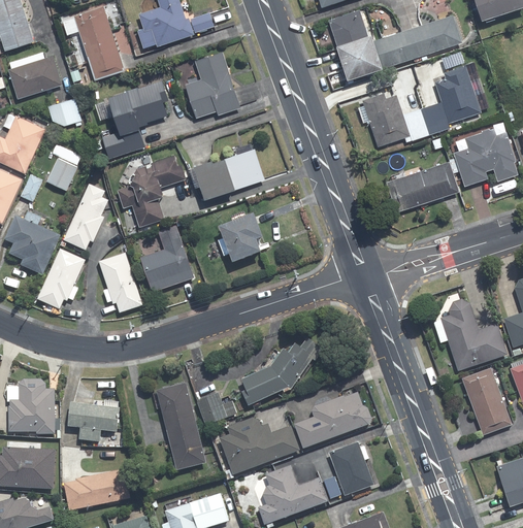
[(33,42),(19,0),(0,0),(0,36),(5,52),(33,42)]
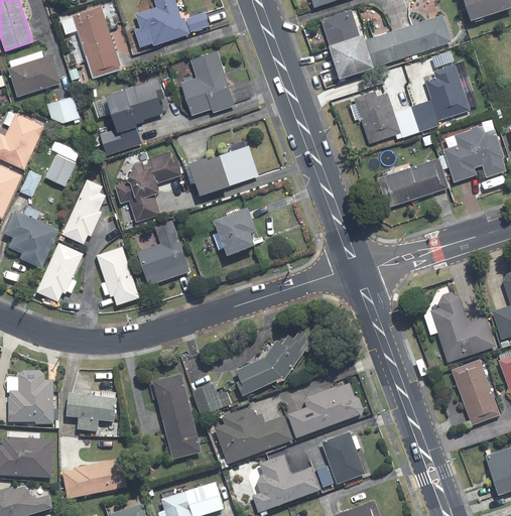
[(153,0),(156,8),(135,15),(140,28),(133,31),(139,48),(152,44),(153,46),(189,34),(188,32),(208,26),(203,13),(181,20),(174,0),(153,0)]
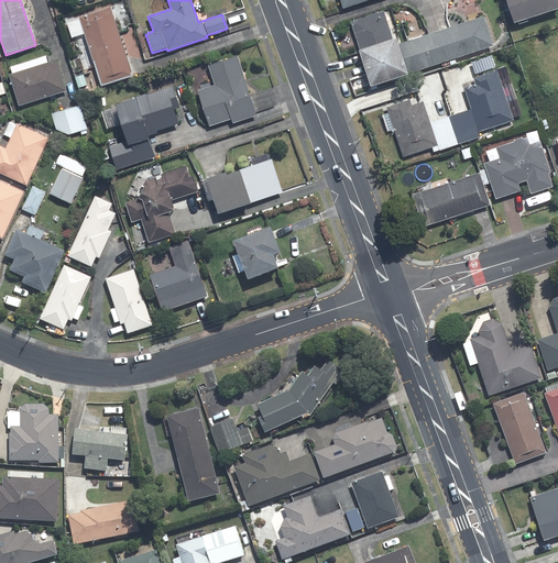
[(331,0),(335,9),(363,0),(331,0)]
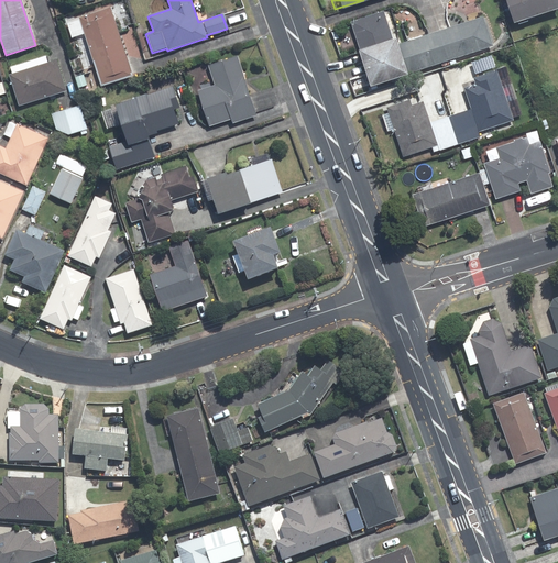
[(557,0),(495,0),(504,24),(551,9),(550,6),(557,3),(557,0)]
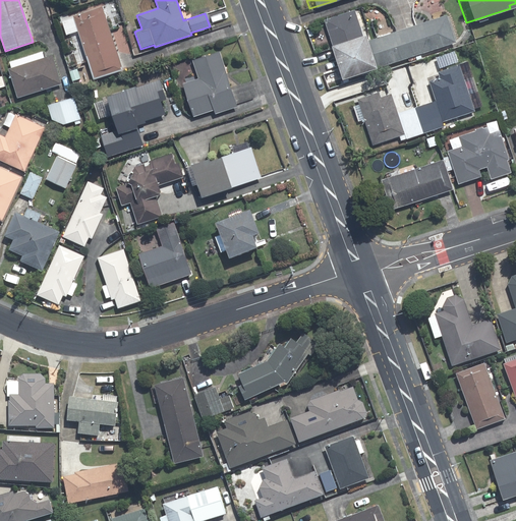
[(100,7),(72,17),(93,79),(120,69),(100,7)]
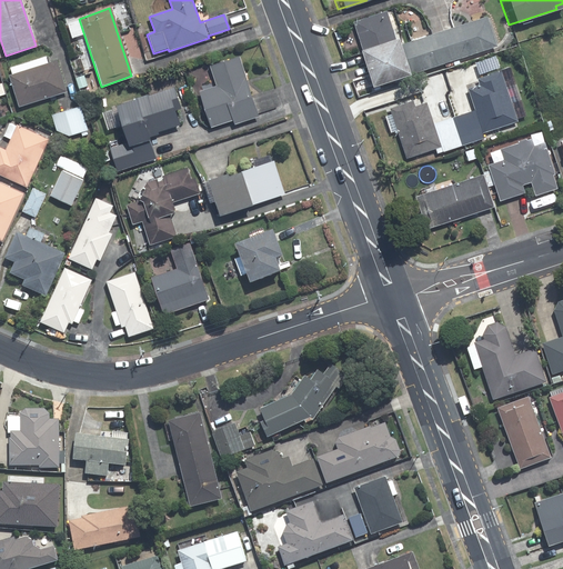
[(435,65),(426,35),(391,47),(385,30),(389,29),(384,16),(381,17),(379,12),(345,22),(355,51),(352,52),(363,88),(435,65)]
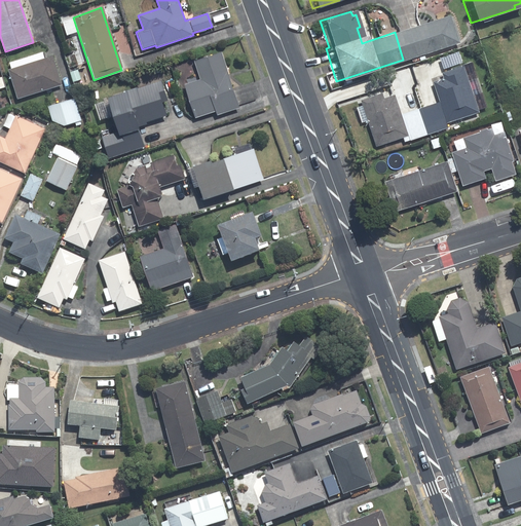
[(412,57),(453,43),(444,16),(395,32),(403,60),(406,59),(407,63),(413,61),(412,57)]
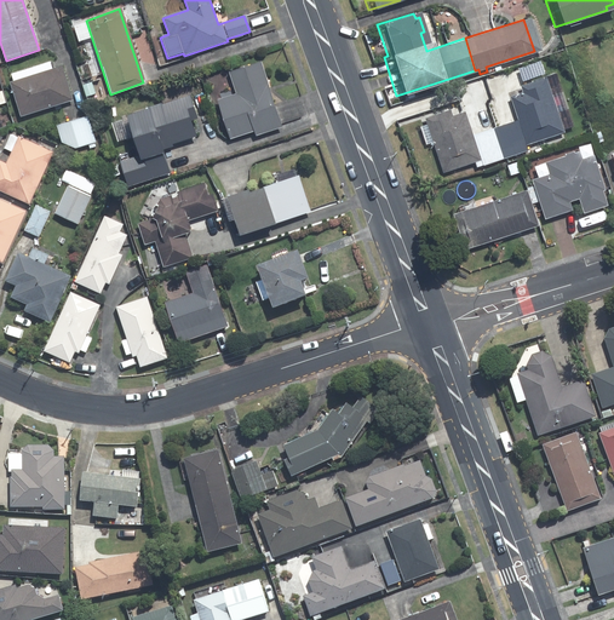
[(540,22),(543,32),(551,29),(549,19),(540,22)]
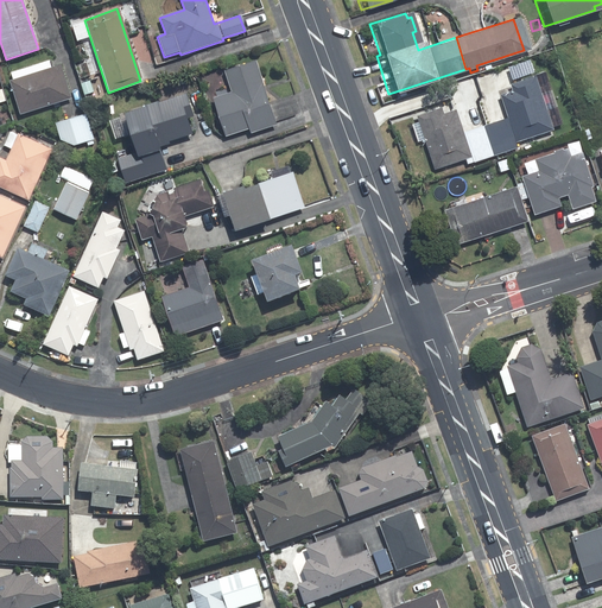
[(160,54),(150,56),(153,65),(164,62),(160,54)]
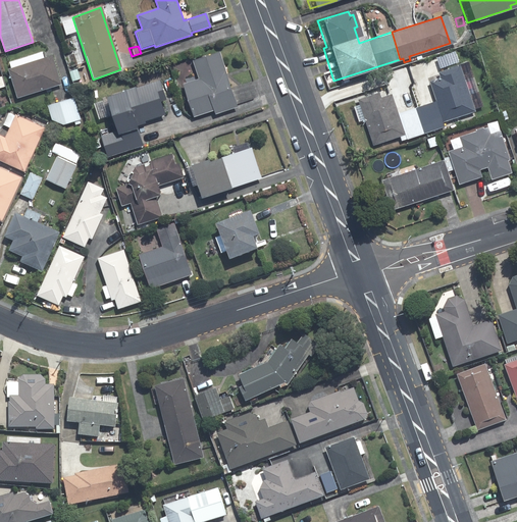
[(41,52),(6,63),(18,99),(61,85),(51,56),(44,58),(41,52)]
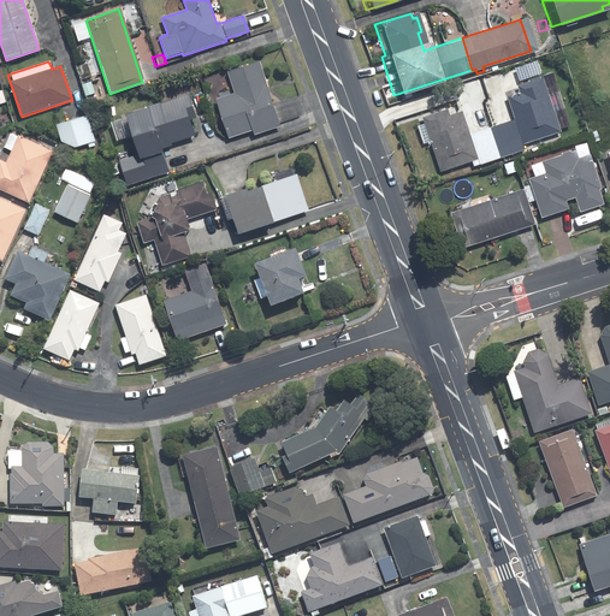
[(227,72),(235,94),(217,100),(229,138),(252,131),(253,135),(278,128),(259,63),(227,72)]
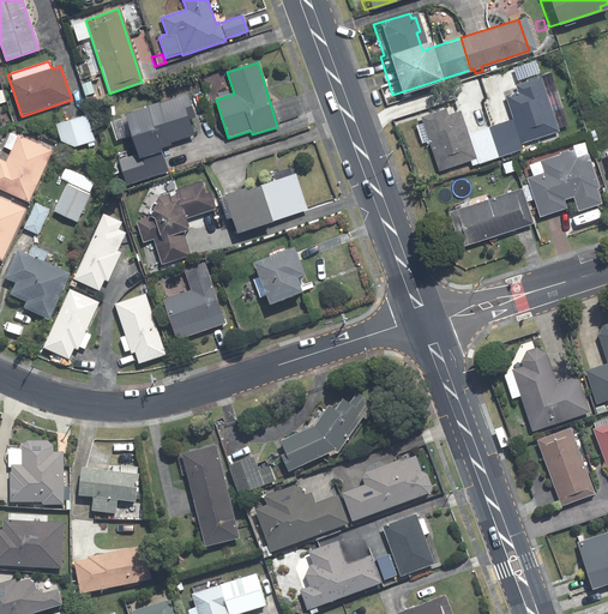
[(541,102),(548,100),(541,82),(535,83),(533,77),(507,86),(510,94),(498,97),(506,119),(483,127),(494,156),(524,145),(523,142),(552,132),(541,102)]
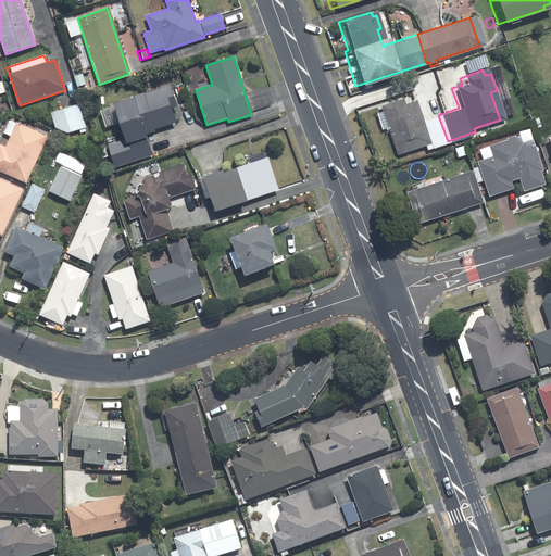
[(123,119),(121,121),(124,131),(126,130),(129,138),(108,146),(114,168),(152,156),(147,139),(151,138),(150,135),(155,133),(154,130),(176,123),(172,109),(177,106),(171,86),(137,97),(138,98),(119,104),(123,119)]
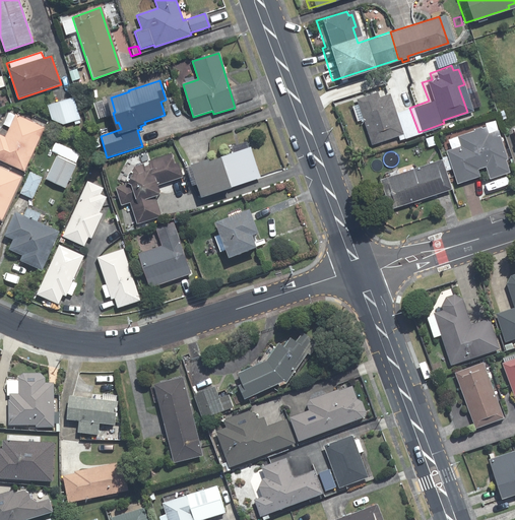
[(372,92),(350,101),(366,145),(391,137),(393,141),(419,132),(409,108),(390,114),(384,94),(373,98),(372,92)]
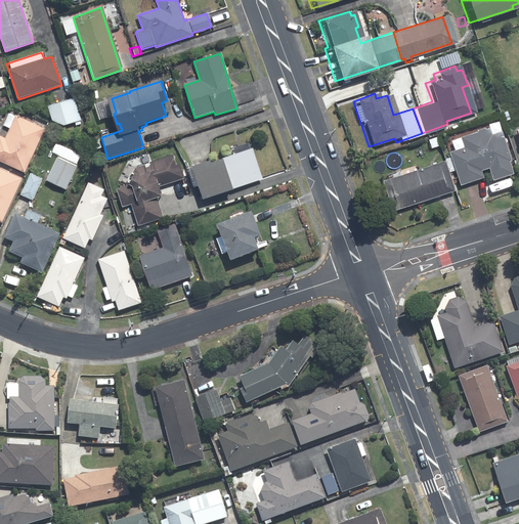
[(73,99),(47,107),(51,120),(63,126),(80,121),(73,99)]
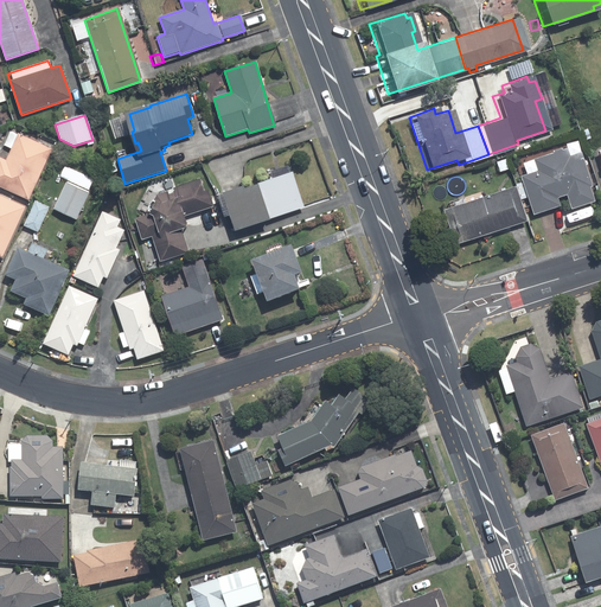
[(0,187),(27,200),(51,149),(17,134),(16,136),(8,133),(2,146),(10,149),(5,161),(0,159),(0,187)]
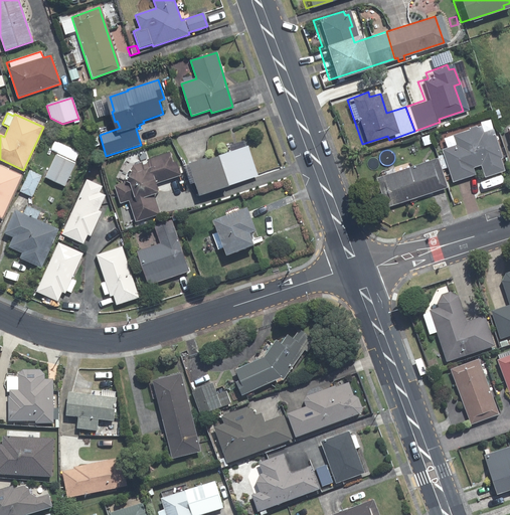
[(509,125),(501,129),(509,154),(509,125)]
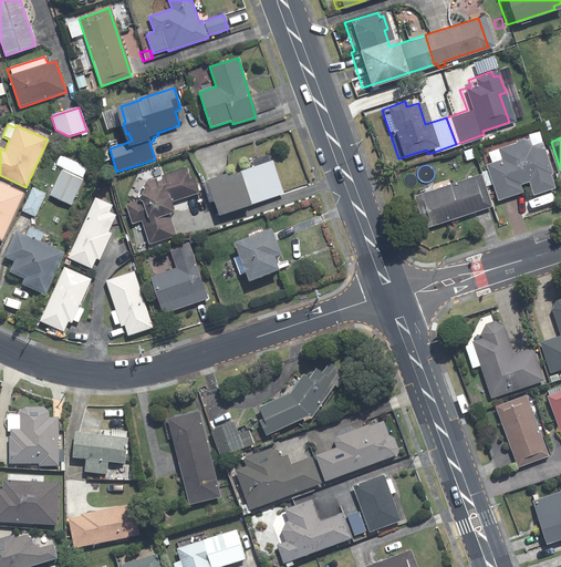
[(495,161),(479,165),(490,200),(516,193),(512,185),(521,182),(526,195),(548,189),(543,175),(544,175),(536,143),(525,146),(522,140),(517,142),(516,140),(509,142),(509,144),(491,150),(495,161)]
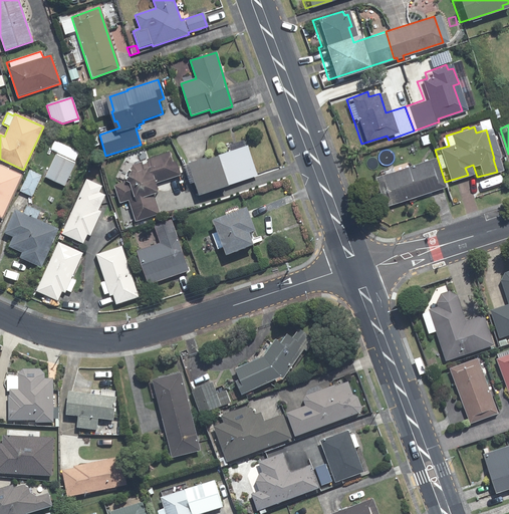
[(415,138),(418,146),(426,144),(422,135),(415,138)]
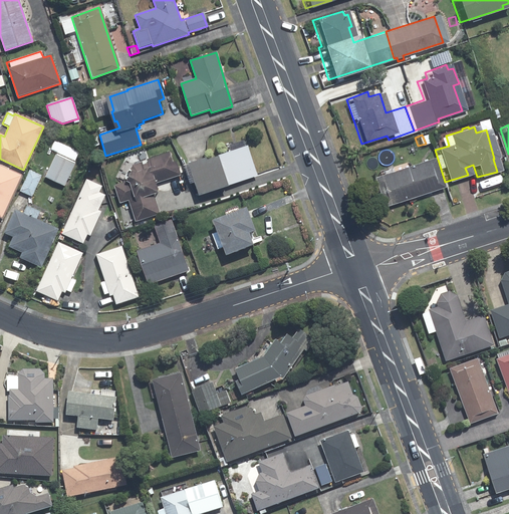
[(209,157),(191,162),(201,195),(232,185),(231,182),(255,174),(246,145),(218,154),(219,156),(210,159),(209,157)]
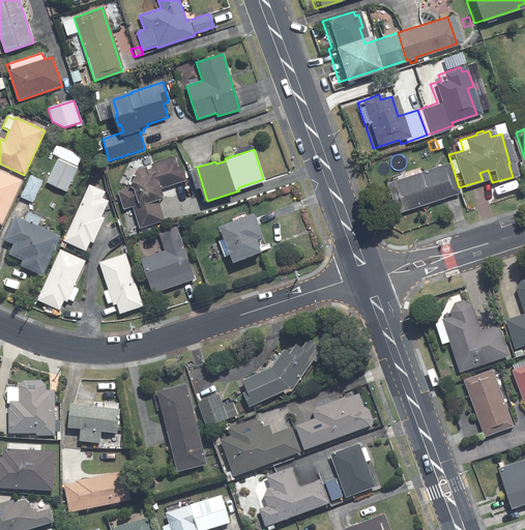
[(163,188),(185,181),(181,167),(178,169),(174,156),(151,165),(152,169),(147,171),(146,167),(134,171),(126,184),(140,229),(164,221),(157,202),(166,199),(163,188)]
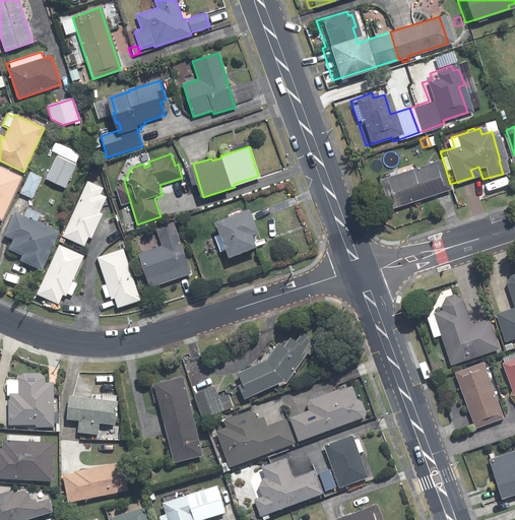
[(56,157),(46,180),(64,188),(74,166),(56,157)]
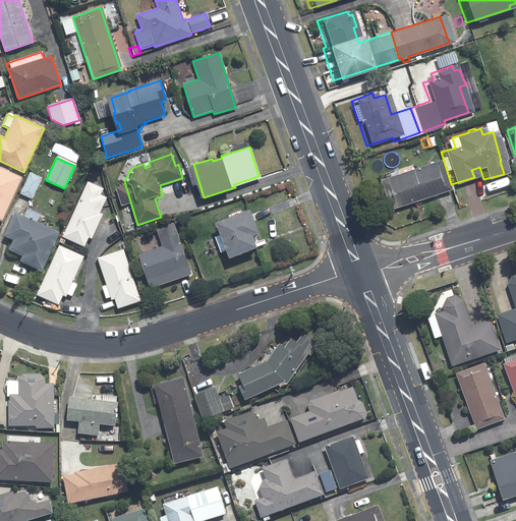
[(436,161),(374,181),(384,211),(445,190),(436,161)]
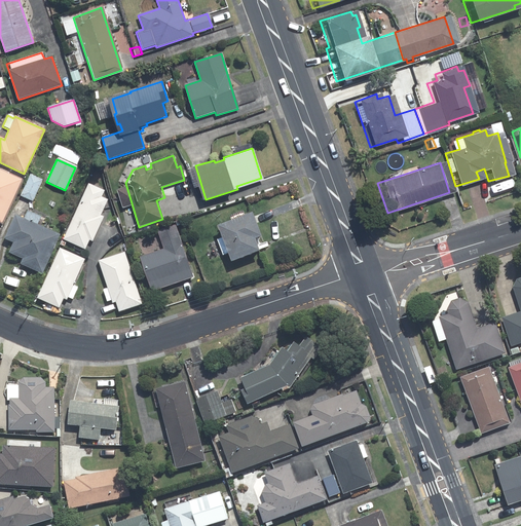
[(0,224),(1,224),(20,180),(0,171),(0,224)]
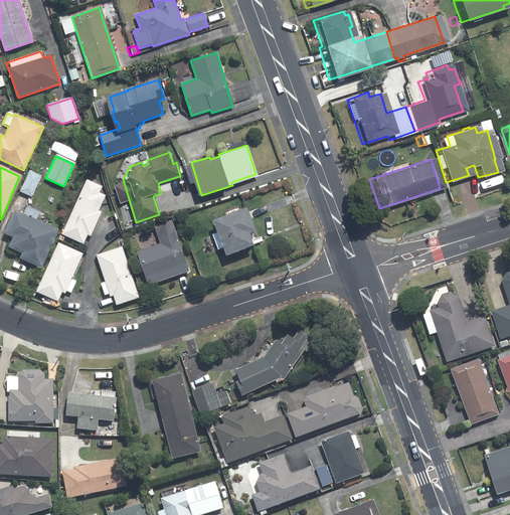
[(28,173),(19,192),(30,197),(39,178),(28,173)]
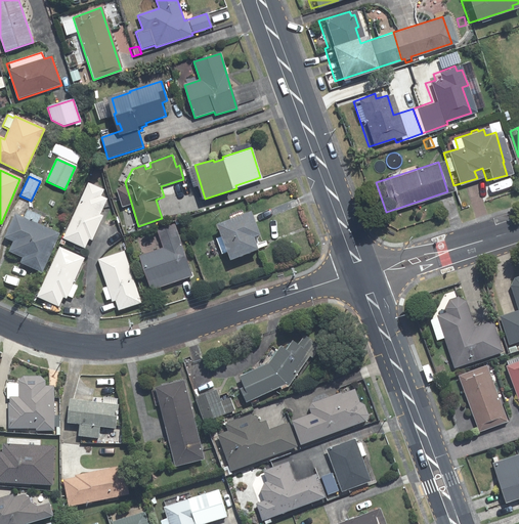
[(88,184),(62,239),(84,249),(88,242),(91,243),(102,218),(99,216),(110,193),(88,184)]
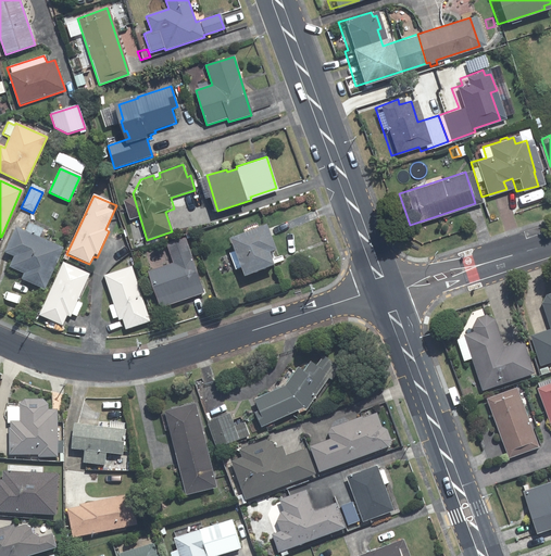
[(10,268),(24,276),(22,280),(44,291),(63,250),(39,238),(42,231),(28,225),(25,234),(16,229),(4,254),(15,258),(10,268)]
